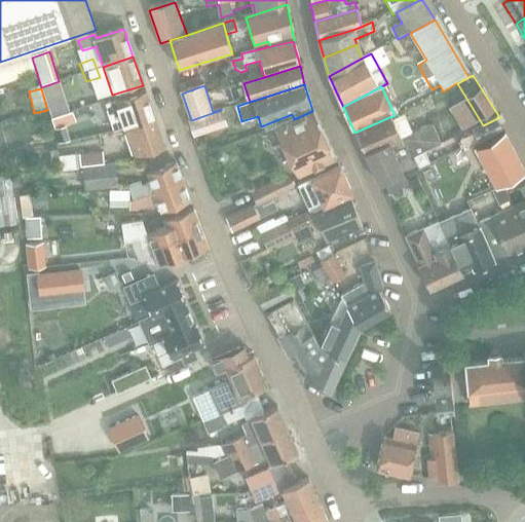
[(124,131),(154,120),(145,92),(105,107),(114,134),(124,129),(124,131)]
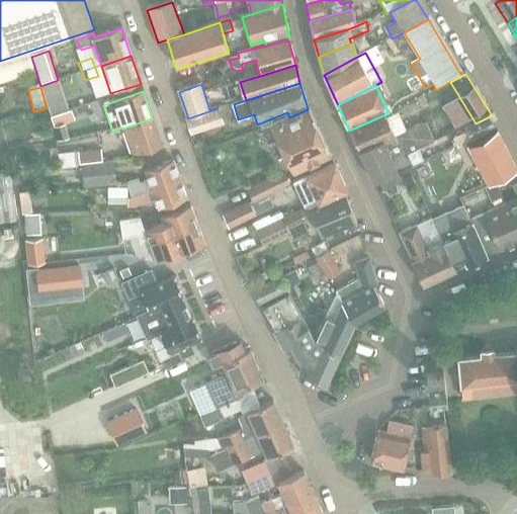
[(71,111),(86,107),(82,97),(47,108),(51,118),(72,111),(71,111)]
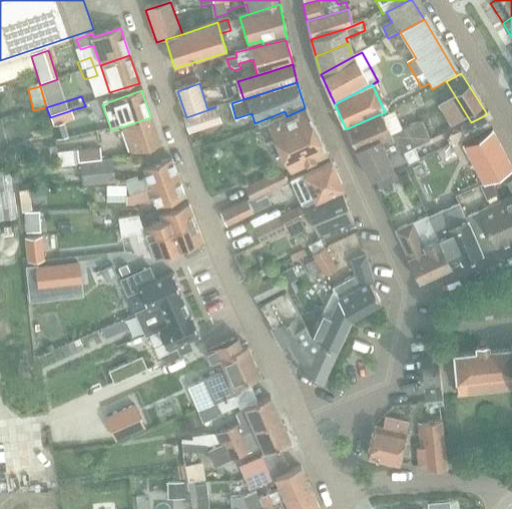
[(71,110),(50,117),(53,127),(88,116),(85,106),(70,110),(71,110)]
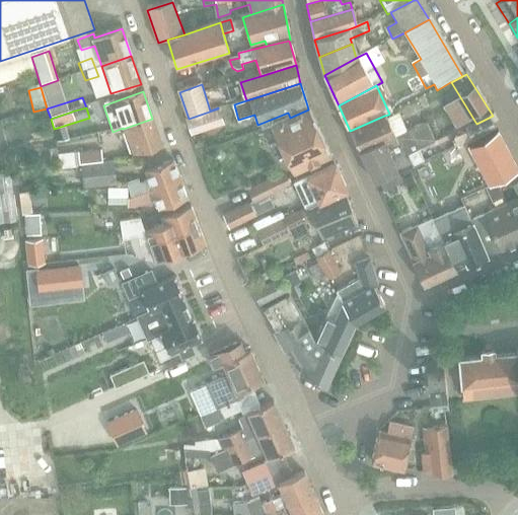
[(218,108),(189,119),(194,135),(224,125),(218,108)]
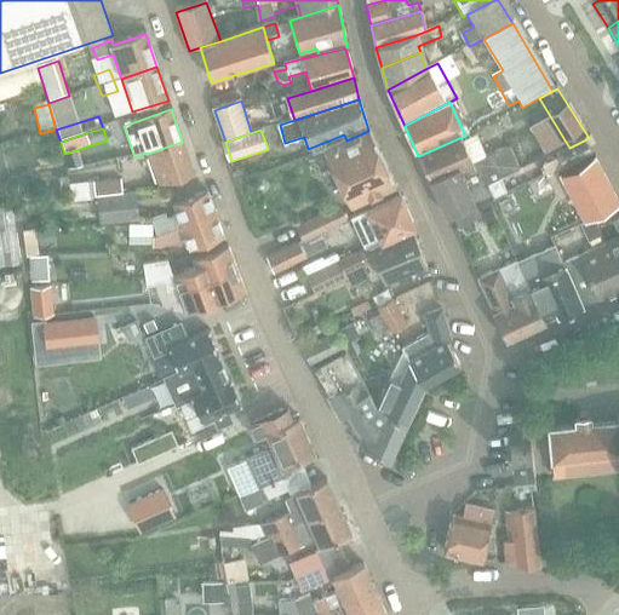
[(368,131),(347,141),(324,150),(350,208),(395,188),(387,168),(368,131)]
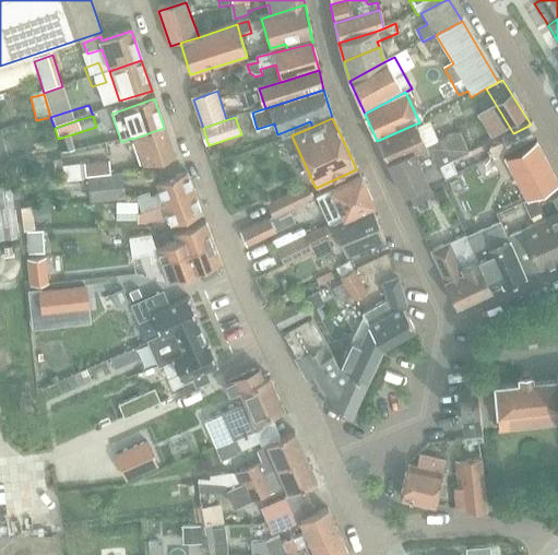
[(414,125),(377,141),(388,164),(413,153),(417,164),(431,157),(437,169),(451,163),(469,154),(460,134),(437,144),(438,145),(426,151),(414,125)]
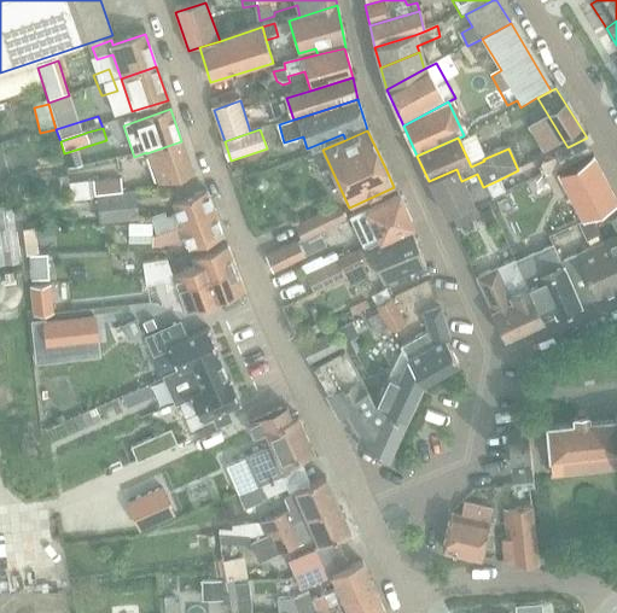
[(582,140),(568,147),(553,153),(557,159),(535,170),(539,179),(560,168),(589,153),(582,140)]
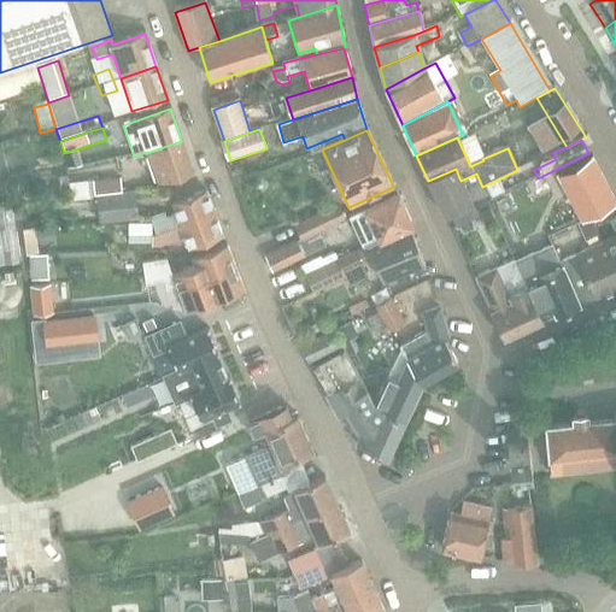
[(181,141),(146,153),(158,187),(193,175),(181,141)]
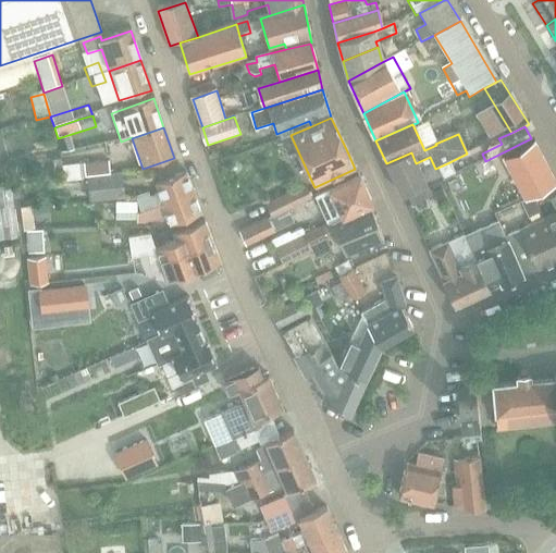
[(504,160),(526,201),(555,186),(555,183),(533,144),(504,160)]
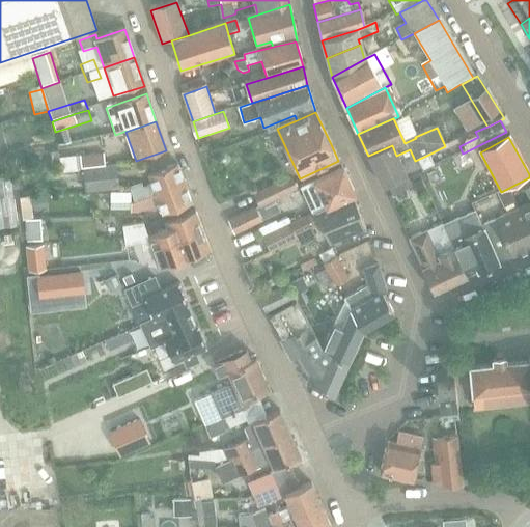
[(415,161),(410,149),(396,156),(392,145),(368,156),(385,190),(389,187),(408,179),(422,171),(434,166),(428,155),(415,161)]
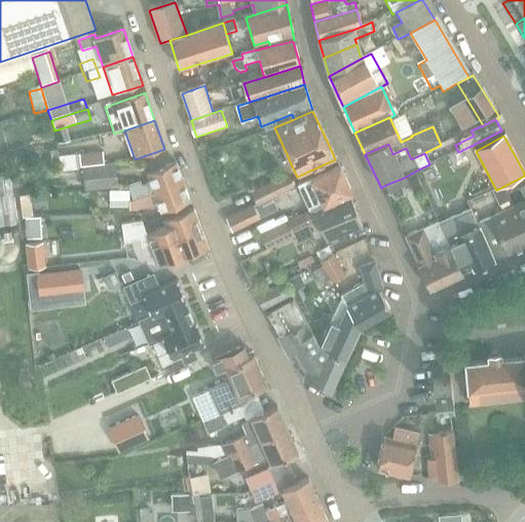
[(61,171),(104,165),(103,155),(60,159),(61,171)]
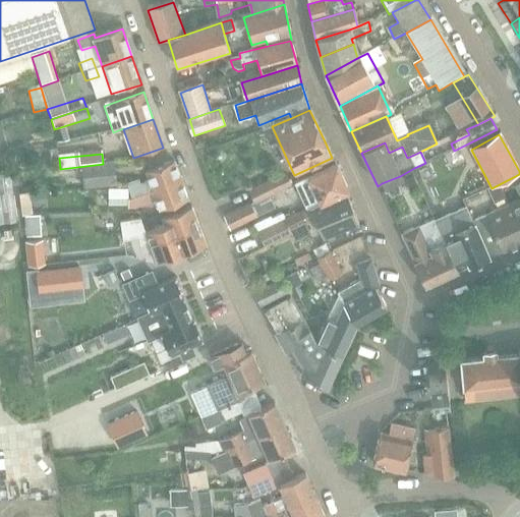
[(115,163),(103,164),(60,169),(60,170),(62,170),(64,190),(83,187),(84,190),(117,187),(115,163)]
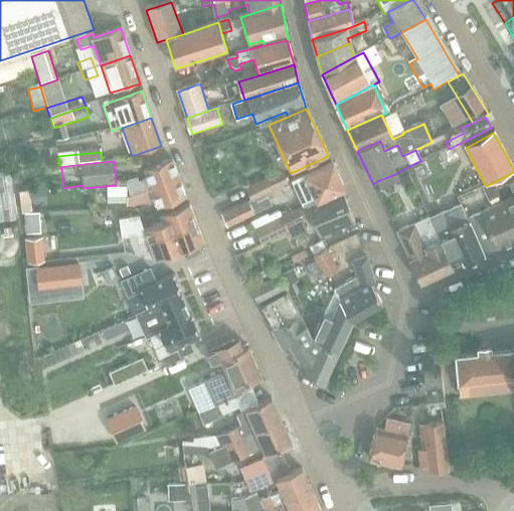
[(136,196),(179,180),(172,161),(143,172),(147,182),(139,185),(138,180),(126,185),(127,189),(131,197),(135,196),(136,196)]
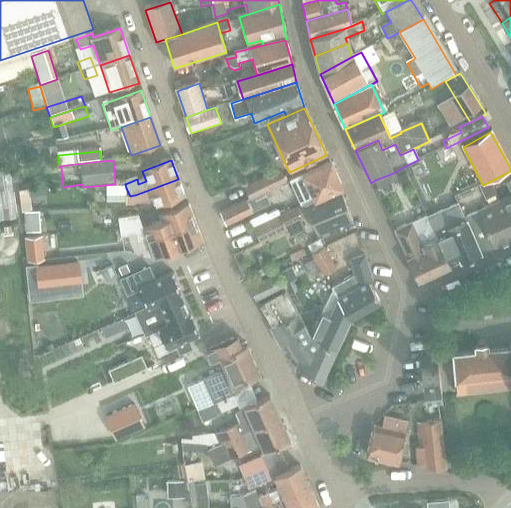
[(0,214),(18,212),(13,164),(0,165),(0,214)]
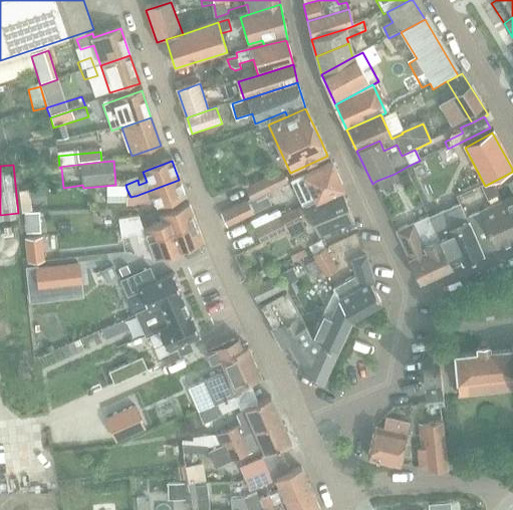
[(331,165),(292,183),(296,191),(304,209),(308,207),(341,191),(343,190),(331,165)]
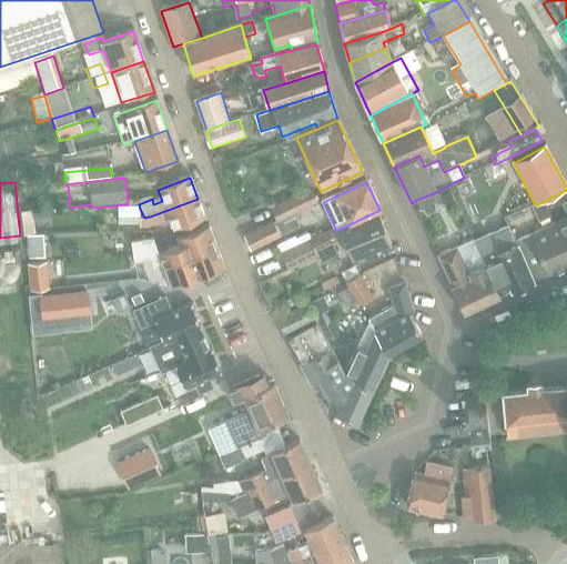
[(436,192),(416,200),(422,212),(442,202),(436,192)]
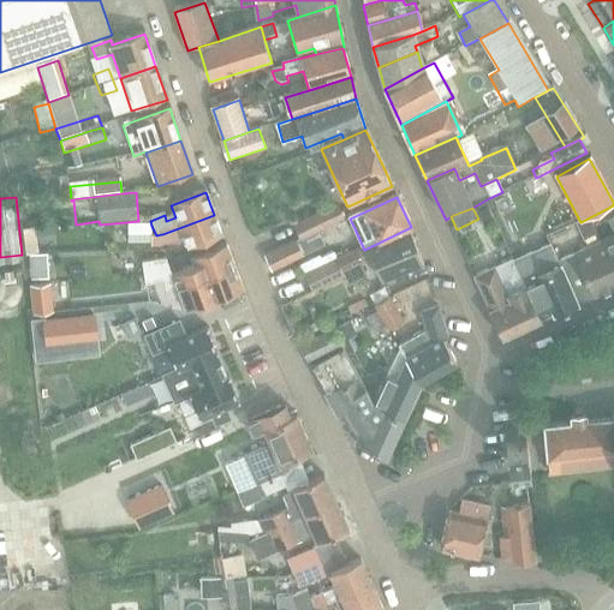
[(323,231),(344,221),(339,209),(319,217),(317,216),(294,227),(300,240),(323,231)]
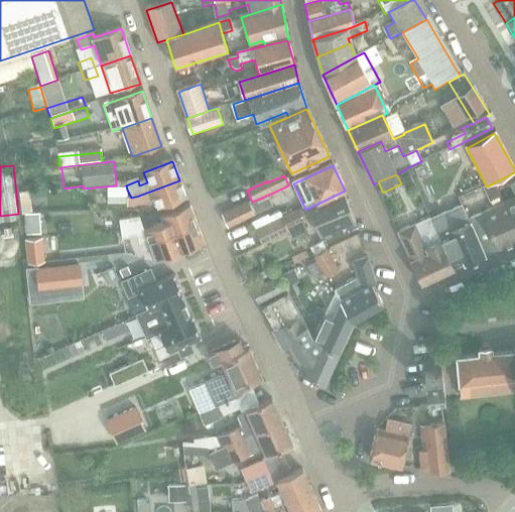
[(131,198),(127,189),(107,189),(108,206),(127,206),(127,208),(134,208),(154,200),(157,210),(186,199),(179,180),(136,197),(135,197),(131,198)]
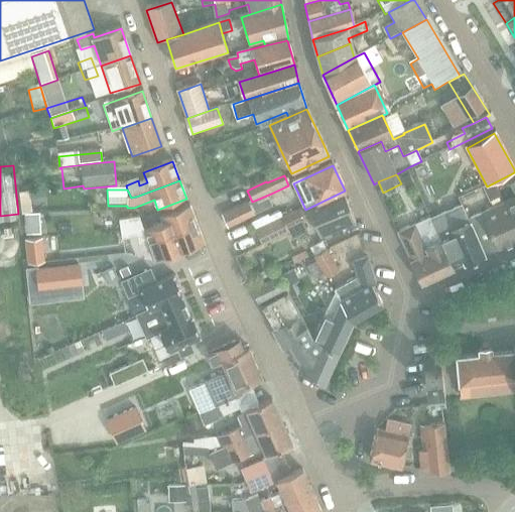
[(514,200),(506,204),(514,224),(514,182),(509,185),(514,196),(514,200)]
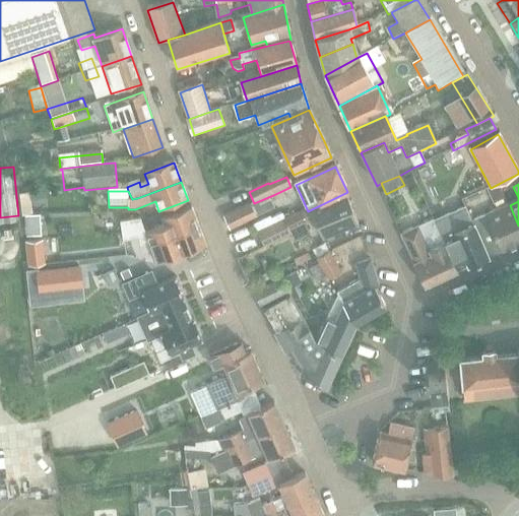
[(276,226),(258,234),(264,248),(306,228),(305,224),(314,220),(322,240),(358,224),(345,193),(312,209),(308,211),(276,226)]
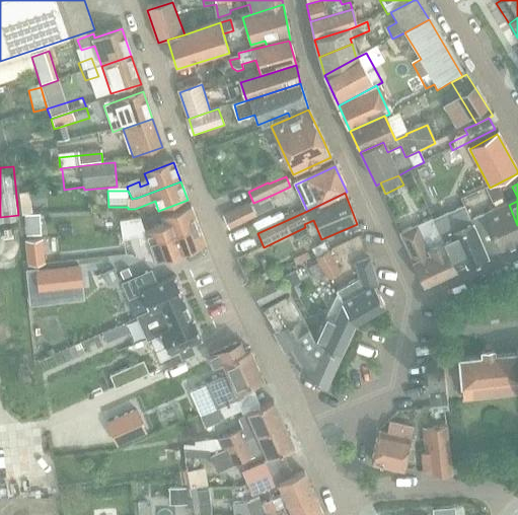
[(19,196),(22,218),(33,216),(29,195),(19,196)]
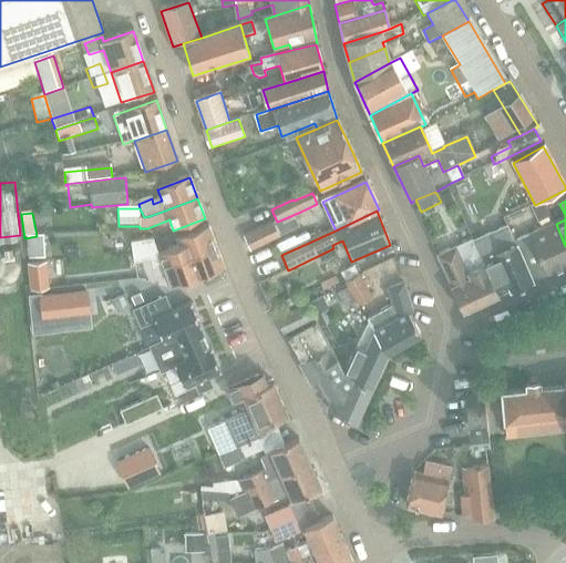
[(244,237),(250,253),(280,238),(274,224),(244,237)]
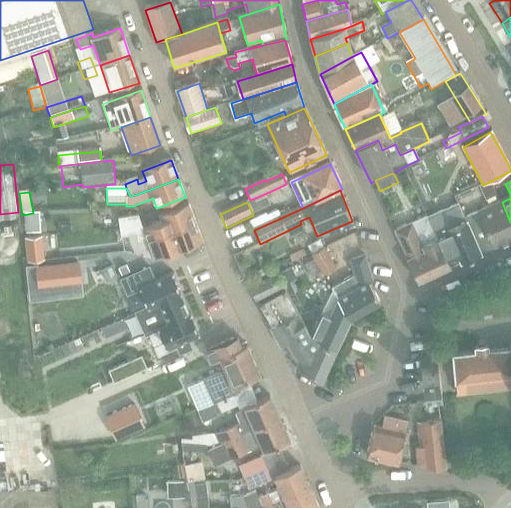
[(481,255),(510,241),(510,222),(502,202),(465,219),(481,255)]
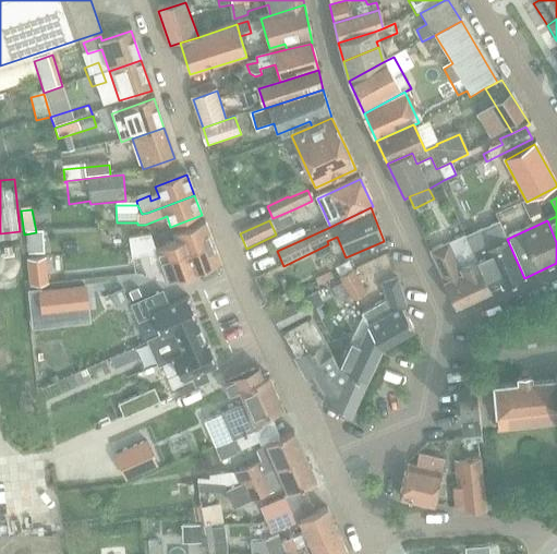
[(160,264),(213,244),(205,224),(173,235),(177,243),(156,251),(150,236),(129,240),(132,261),(149,257),(150,265),(159,262),(160,264)]
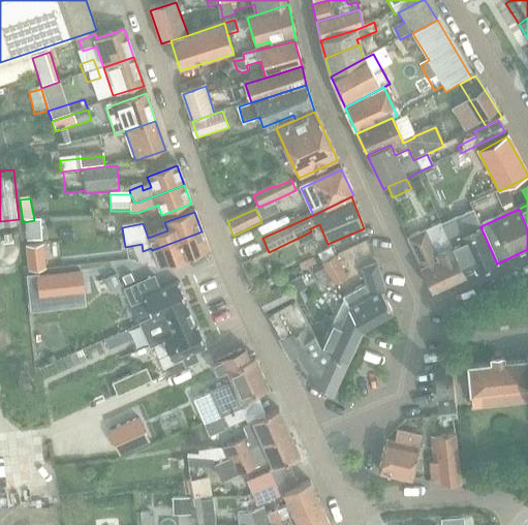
[(497,264),(480,226),(477,219),(463,224),(468,236),(449,244),(465,277),(474,272),(475,273),(497,264)]
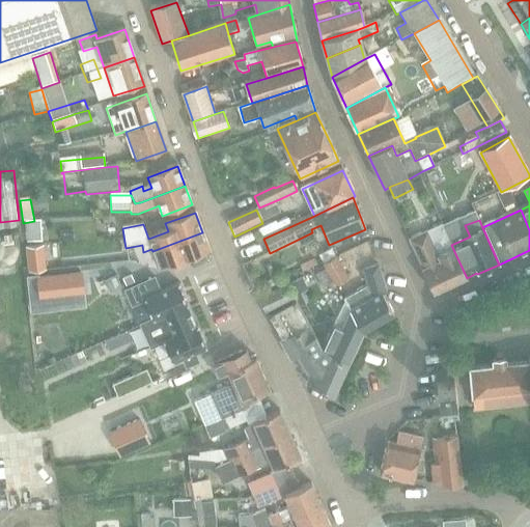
[(467,278),(451,245),(442,224),(425,232),(409,240),(423,269),(422,269),(433,294),(467,278)]
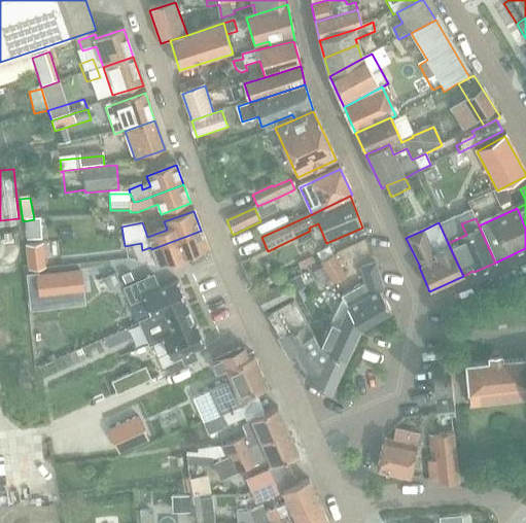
[(201,231),(151,249),(155,260),(159,268),(178,260),(208,250),(201,231)]
